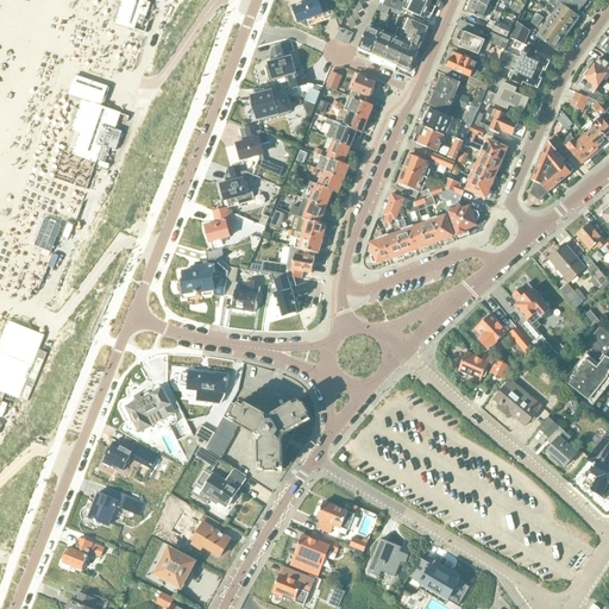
[(144,0),(118,0),(124,1),(115,25),(136,32),(140,17),(146,18),(151,5),(144,2),(144,0)]
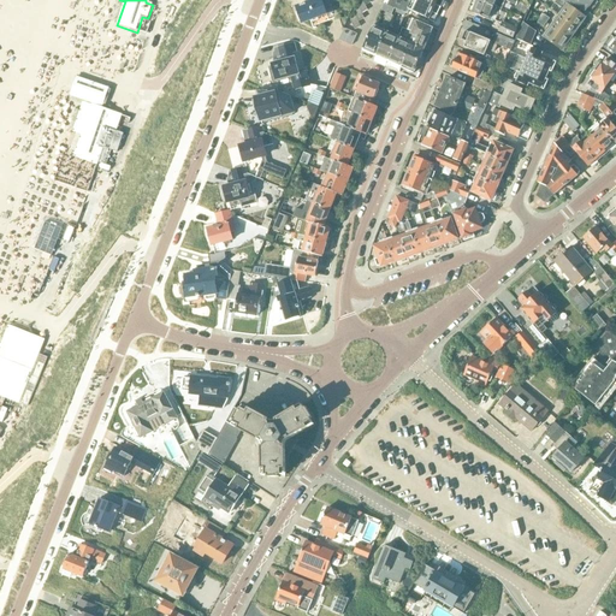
[(303,23),(327,13),(321,0),(309,0),(309,1),(297,7),(303,23)]
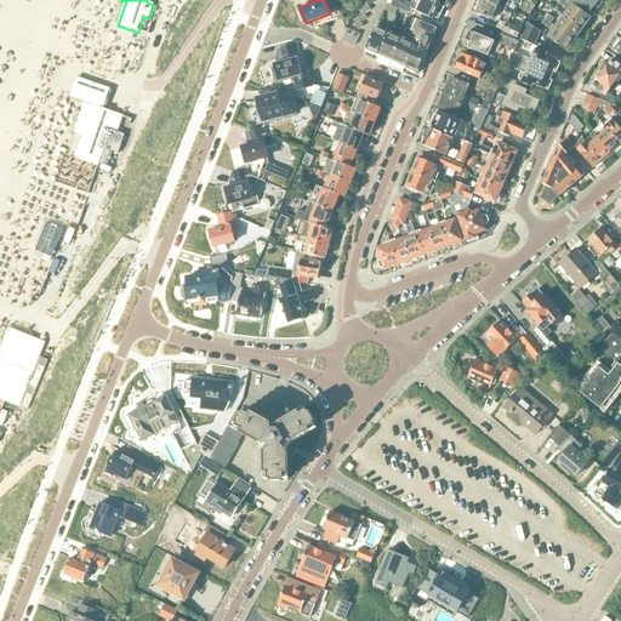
[(362,0),(359,1),(362,6),(365,13),(365,12),(371,10),(369,5),(368,5),(365,0),(362,0)]
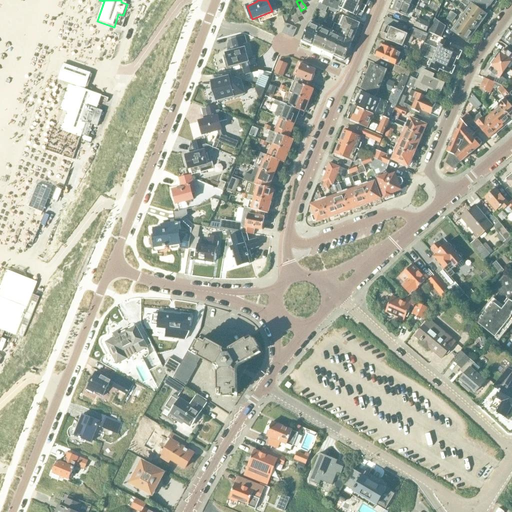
[(367,7),(367,6),(353,0),(343,0),(342,2),(339,0),(320,0),(319,2),(338,11),(340,8),(357,16),(357,15),(361,17),(366,7),(367,7)]
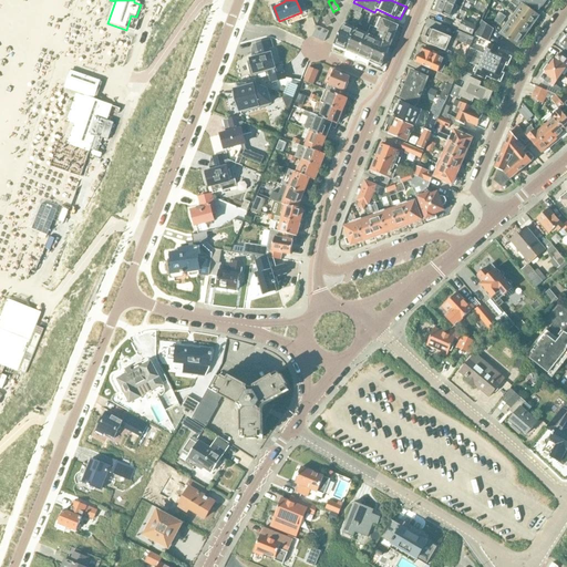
[(465,16),(467,10),(442,0),(440,0),(435,12),(451,18),(451,17),(454,10),(459,12),(460,13),(465,16)]
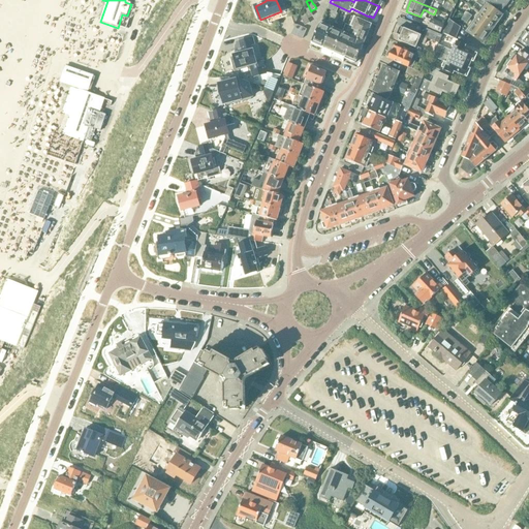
[(412,0),(436,9),(437,9),(432,7),(434,1),(439,3),(440,0),(412,0)]
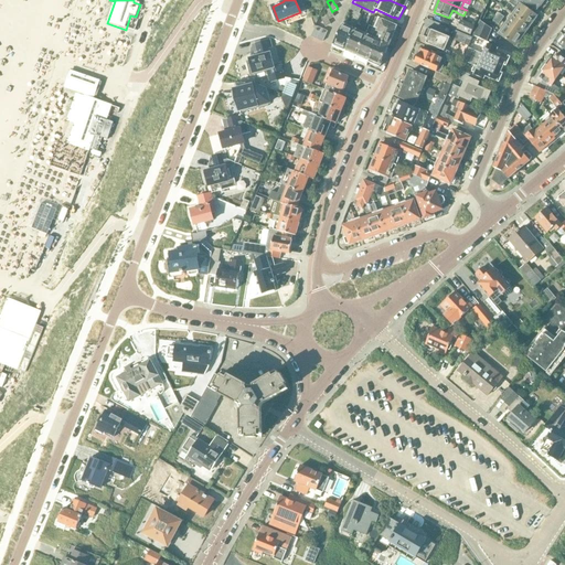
[(513,13),(531,27),(535,20),(535,17),(536,14),(520,3),(515,0),(510,0),(509,2),(516,8),(513,13)]
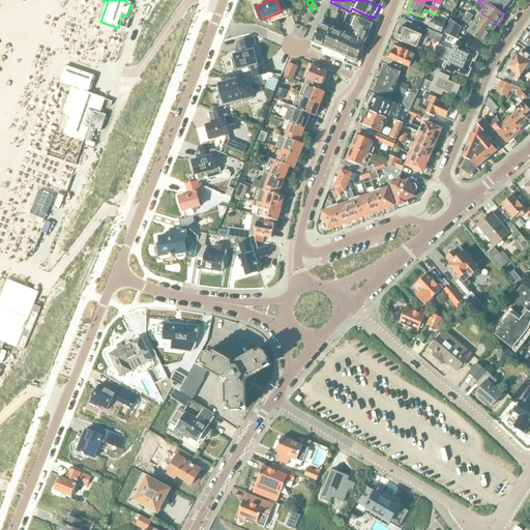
[(513,0),(491,0),(503,9),(504,8),(508,11),(512,5),(512,4),(514,1),(513,0)]
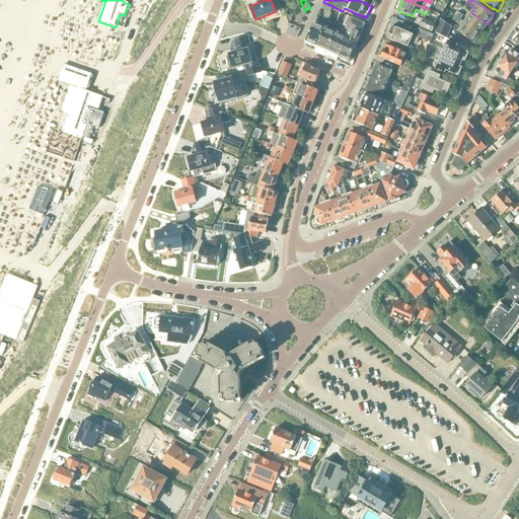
[(305,11),(302,5),(297,8),(299,12),(302,17),(307,15),(305,10),(305,11)]
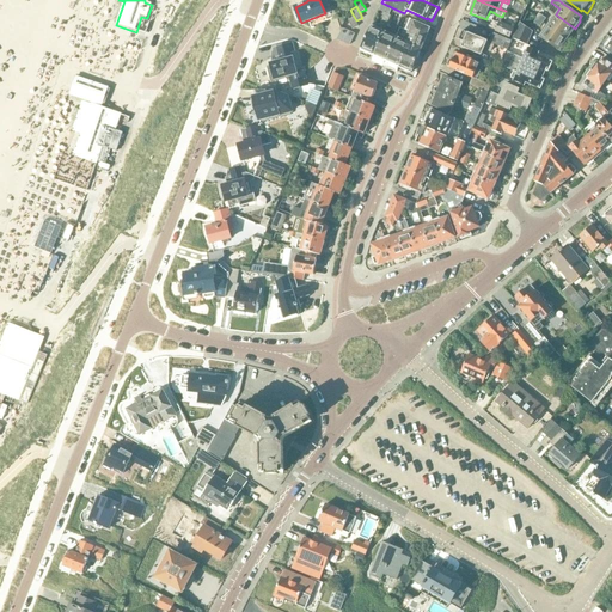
[(384,30),(385,31),(392,16),(386,13),(383,20),(380,24),(374,20),(361,49),(367,53),(368,50),(374,53),(384,30)]
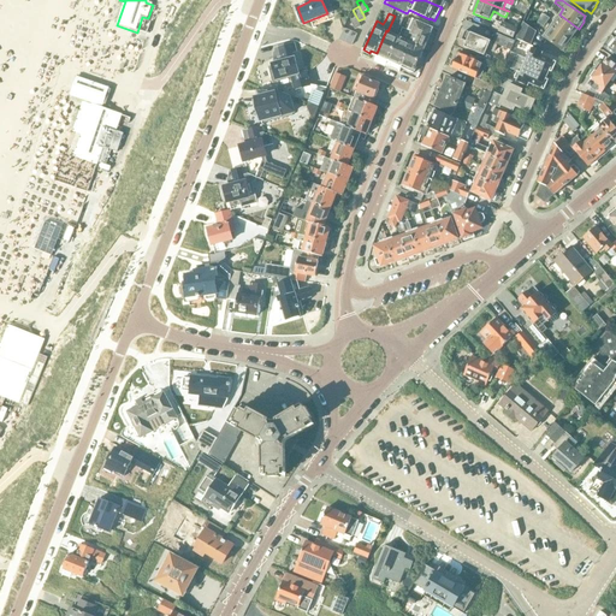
[(359,21),(355,15),(349,18),(355,29),(361,27),(359,21)]
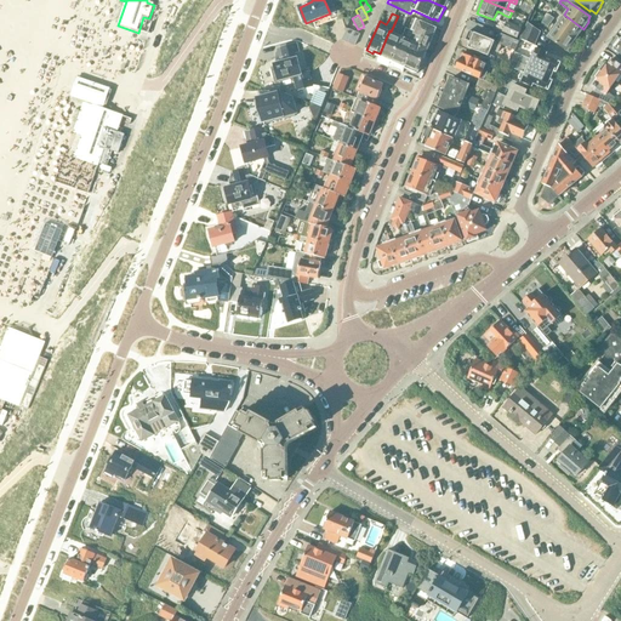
[(556,26),(574,38),(575,35),(579,35),(584,29),(564,15),(556,26)]
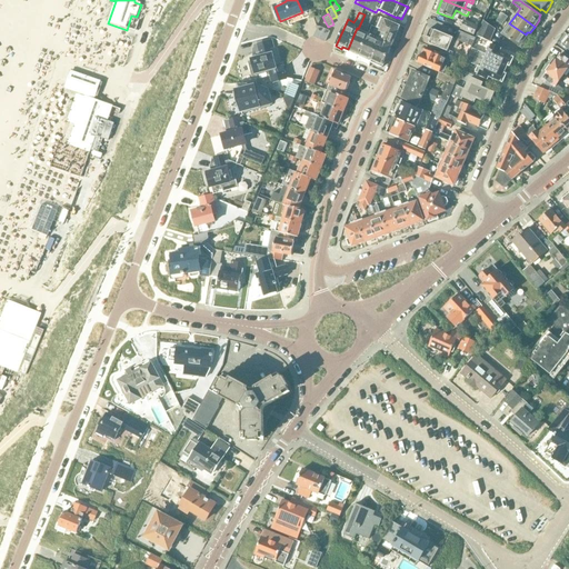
[(385,38),(383,40),(382,42),(391,46),(400,26),(380,18),(376,27),(381,29),(380,31),(381,31),(380,33),(380,36),(385,38)]
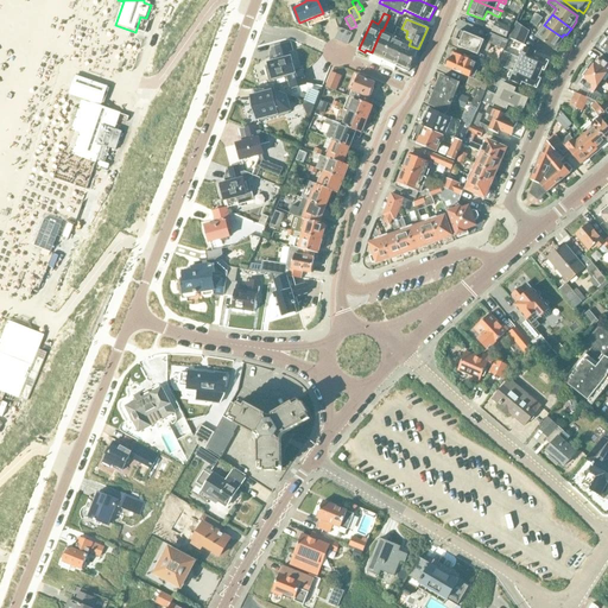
[(507,37),(511,29),(496,21),(493,30),(507,37)]
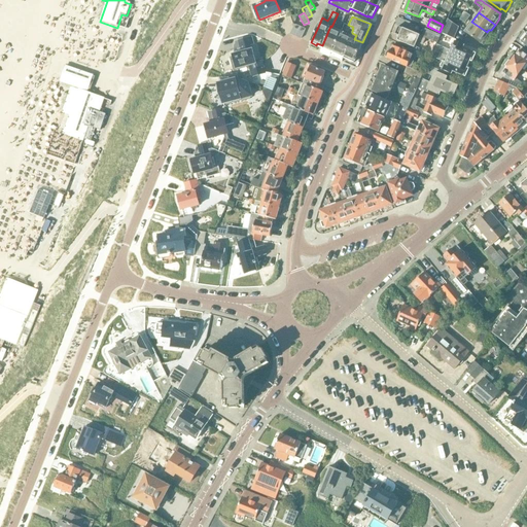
[(448,20),(443,33),(452,38),(454,38),(459,27),(448,20)]
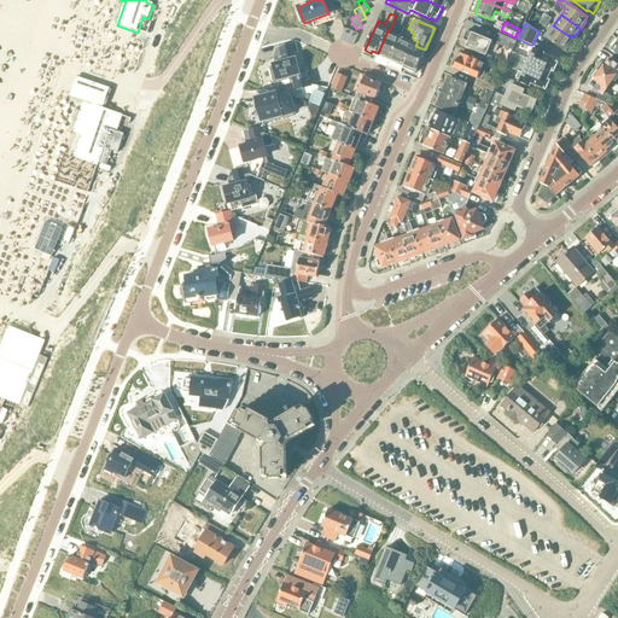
[(570,40),(571,38),(553,25),(546,36),(563,50),(566,50),(571,42),(570,40)]
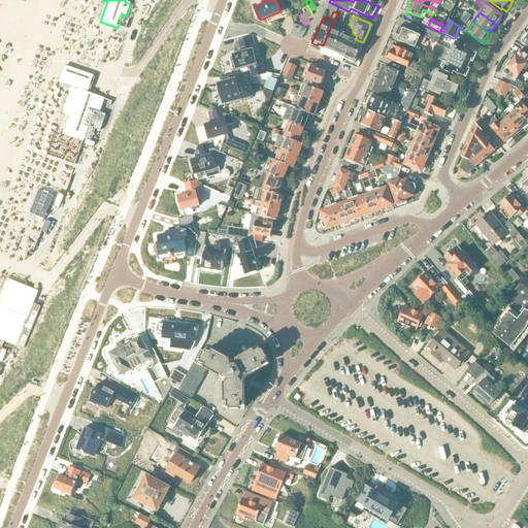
[(292,34),(297,36),(301,26),(296,24),(292,34)]
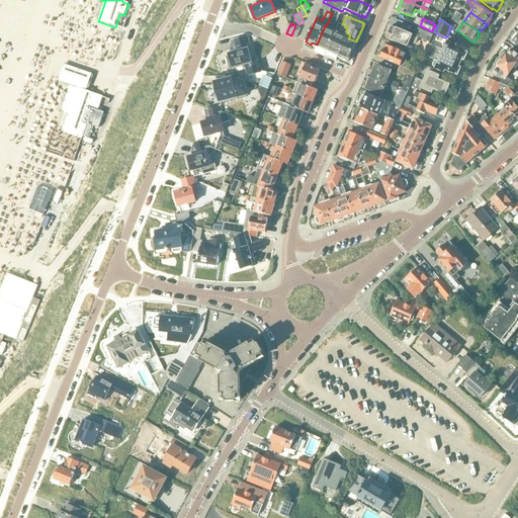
[(295,25),(291,35),(296,37),(300,28),(295,25)]
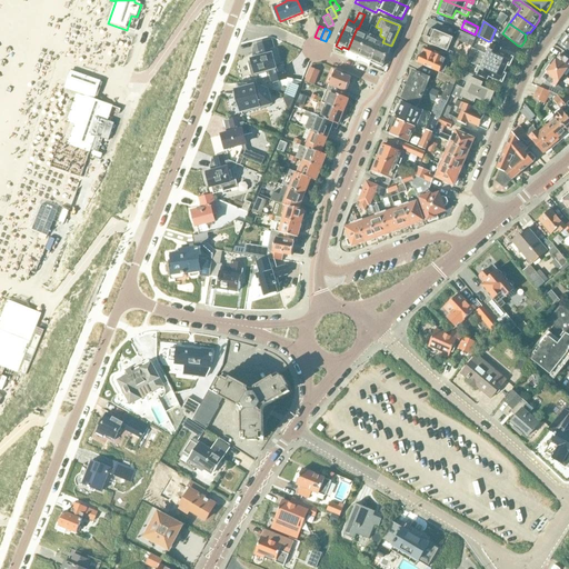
[(357,28),(348,49),(353,52),(352,53),(359,57),(368,33),(358,29),(357,28)]
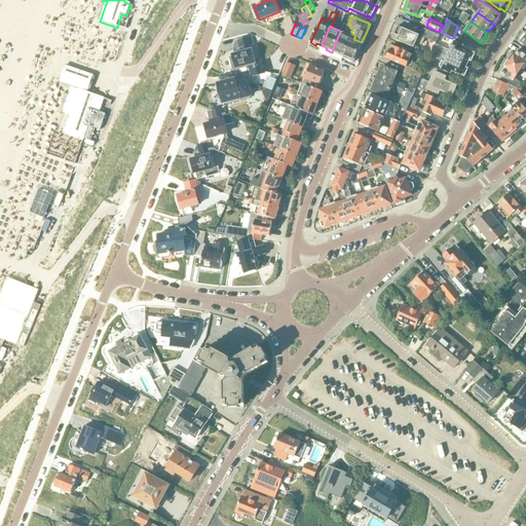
[(421,36),(420,35),(421,35),(404,27),(403,28),(399,26),(396,34),(400,36),(398,40),(415,47),(417,42),(422,45),(425,38),(433,41),(437,43),(440,35),(425,28),(421,36)]
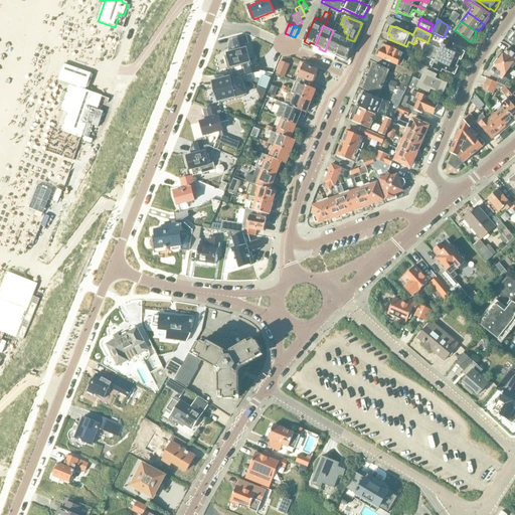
[(344,35),(333,30),(325,51),(330,53),(331,51),(336,53),(344,35)]
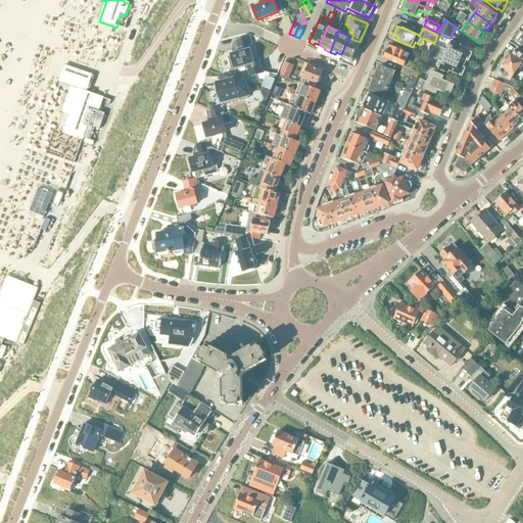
[(352,61),(360,42),(351,39),(352,37),(349,36),(341,54),(346,57),(345,58),(352,61)]
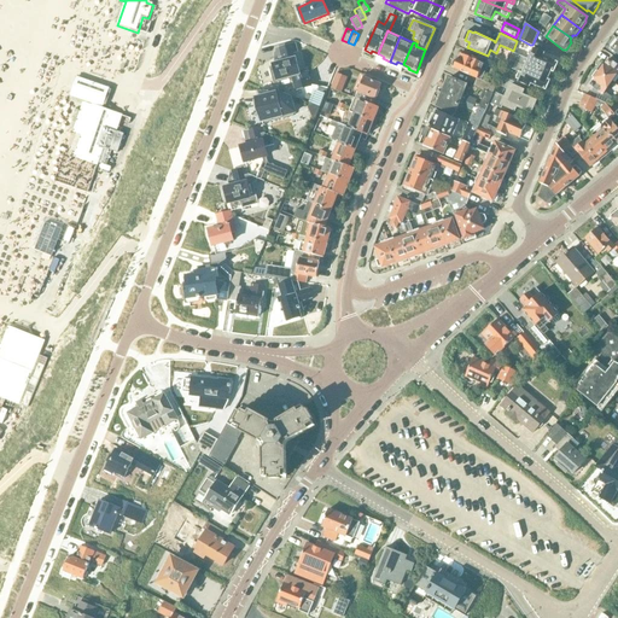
[(296,44),(280,47),(274,50),(274,64),(273,64),(278,80),(291,76),(295,89),(310,86),(307,70),(298,71),(293,52),(297,51),(299,50),(298,46),(296,47),(296,44)]
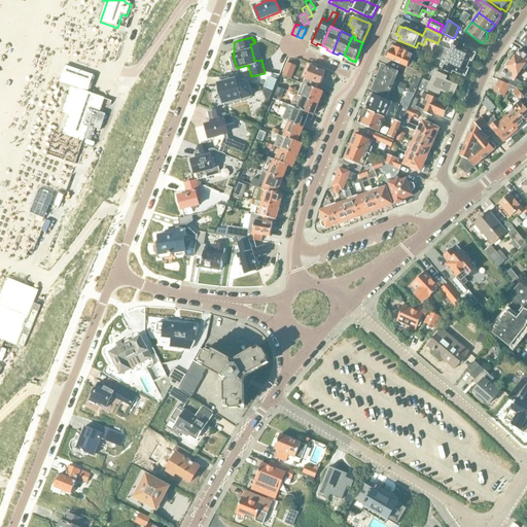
[(449,55),(469,65),(470,62),(473,63),(478,54),(464,47),(465,45),(455,40),(451,49),(436,44),(434,49),(443,53),(449,55)]
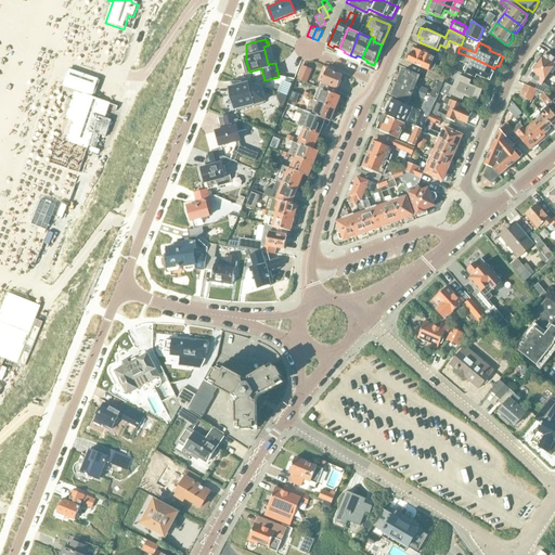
[(426,76),(435,80),(442,84),(446,77),(433,72),(440,54),(430,50),(428,53),(413,47),(411,53),(410,53),(408,54),(407,56),(408,59),(408,60),(408,61),(428,69),(427,74),(426,76)]
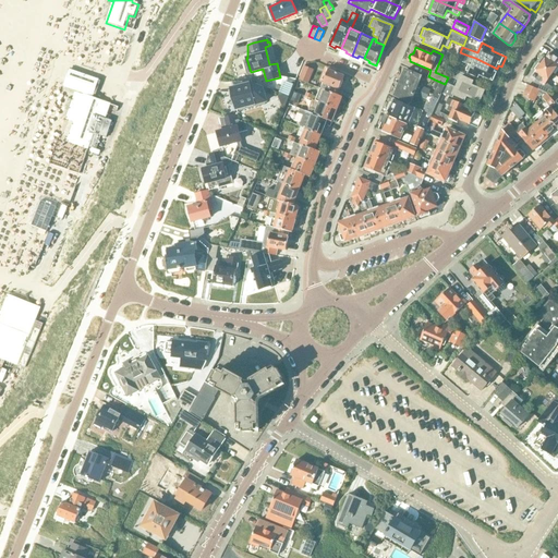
[(537,62),(554,73),(557,67),(557,58),(550,52),(547,57),(545,56),(542,56),(537,62)]
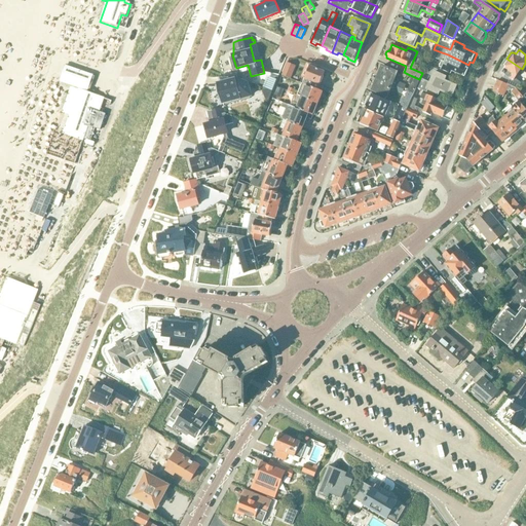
[(467,67),(468,65),(448,54),(441,70),(451,74),(452,72),(465,77),(470,68),(467,67)]
